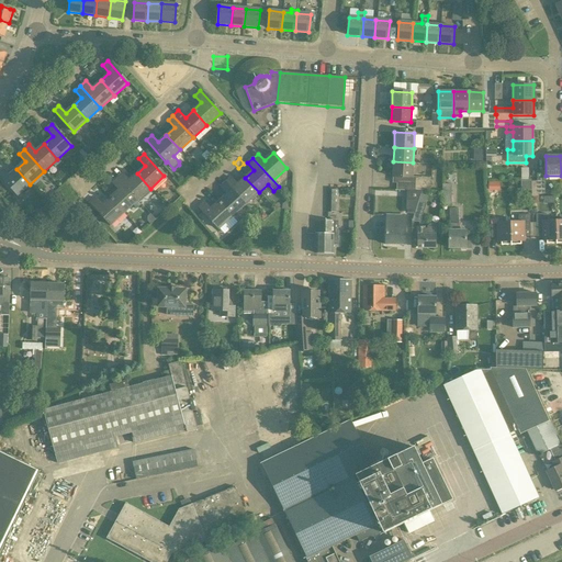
[(413,177),(413,163),(393,161),(393,177),(393,183),(397,183),(414,184),(414,177),(413,177)]
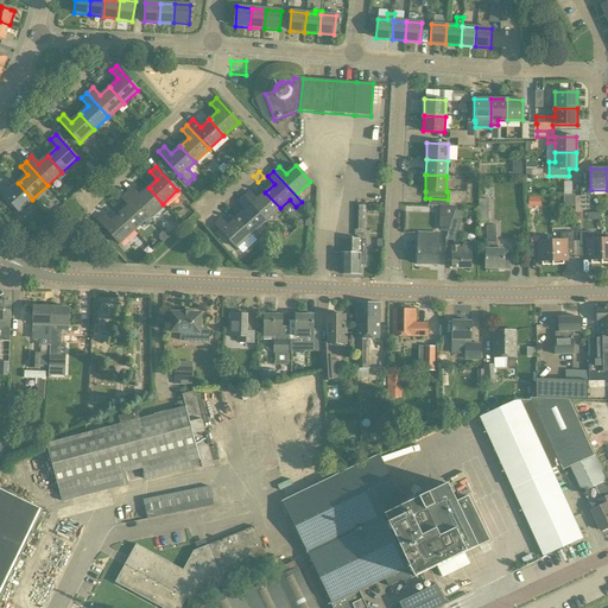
[(0,191),(18,211),(32,200),(18,183),(10,190),(2,183),(0,184),(0,191)]
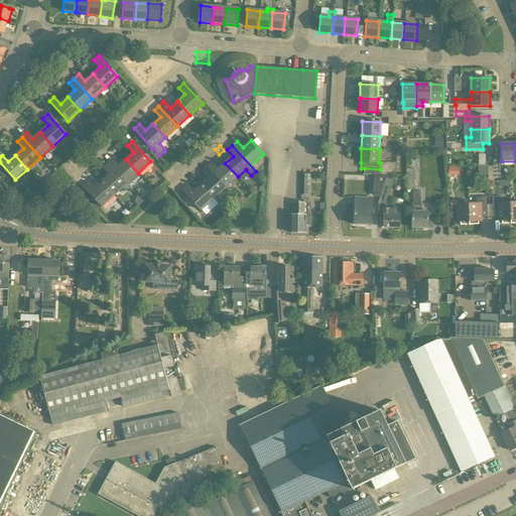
[(112,159),(107,164),(126,184),(138,173),(126,159),(118,166),(112,159)]
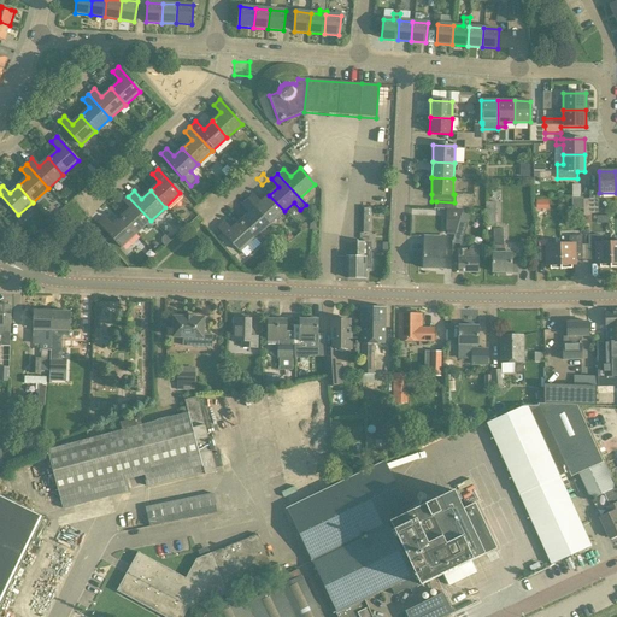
[(474,195),(454,194),(454,203),(453,210),(471,210),(472,210),(474,195)]
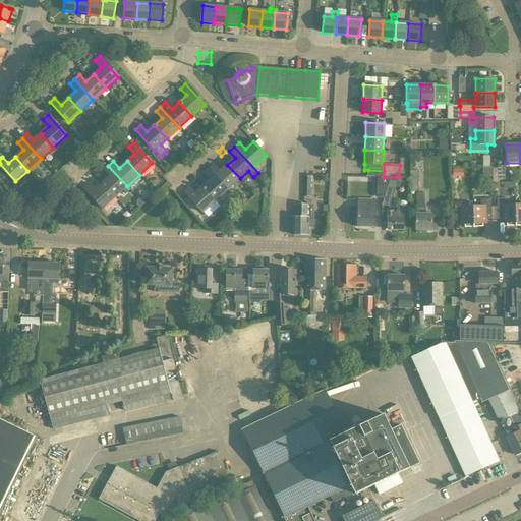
[(214,165),(209,169),(228,189),(240,178),(227,165),(220,171),(214,165)]
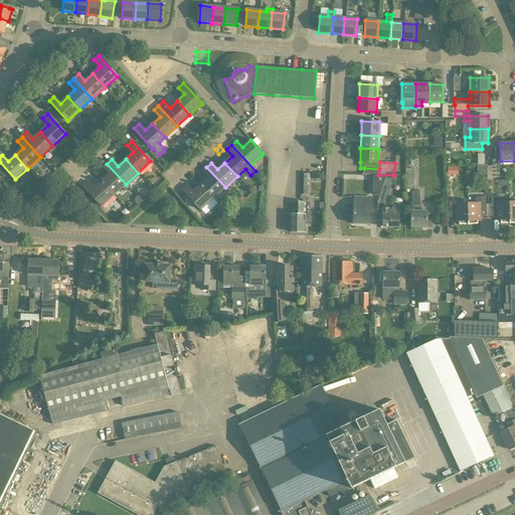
[(109,174),(101,181),(113,195),(126,184),(107,164),(103,167),(109,174)]
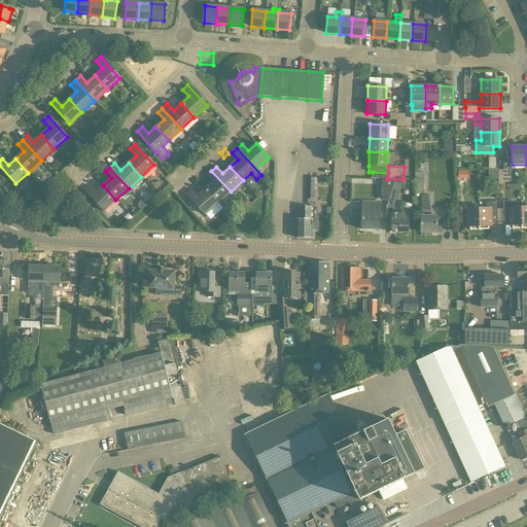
[(217,203),(231,191),(211,171),(207,175),(213,182),(205,189),(217,203)]
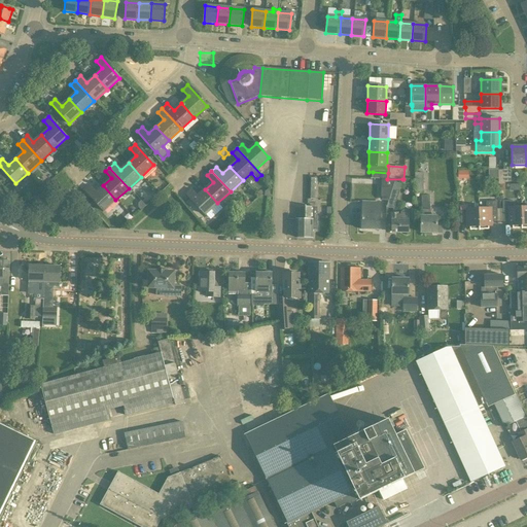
[(415,192),(423,192),(423,173),(415,173),(415,192)]
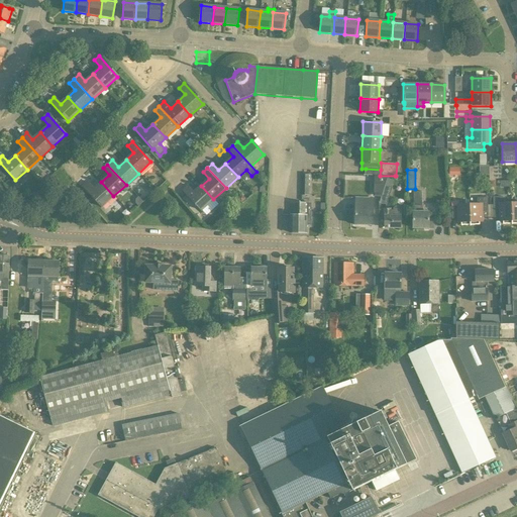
[(391,187),(395,176),(380,176),(373,176),(372,185),(379,185),(379,194),(378,194),(378,196),(379,197),(381,197),(385,185),(391,187)]
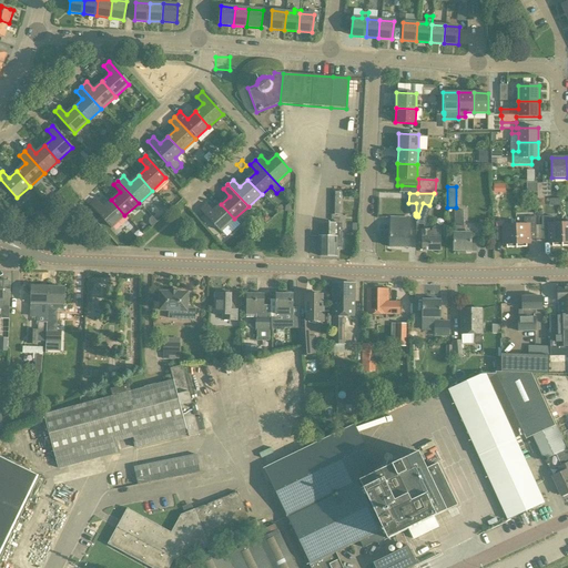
[(111,227),(124,215),(111,200),(102,208),(95,200),(90,205),(111,227)]
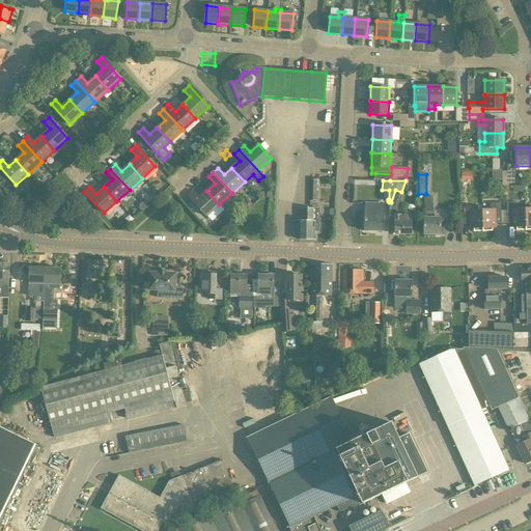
[(403,193),(401,192),(395,190),(391,202),(389,211),(397,211),(403,193)]
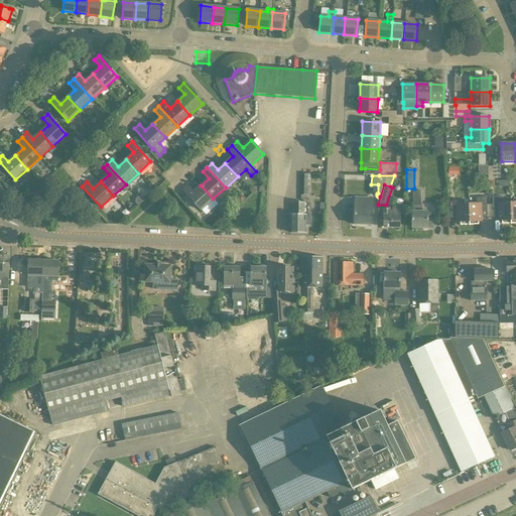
[(201,211),(213,199),(201,185),(194,192),(187,185),(182,189),(201,211)]
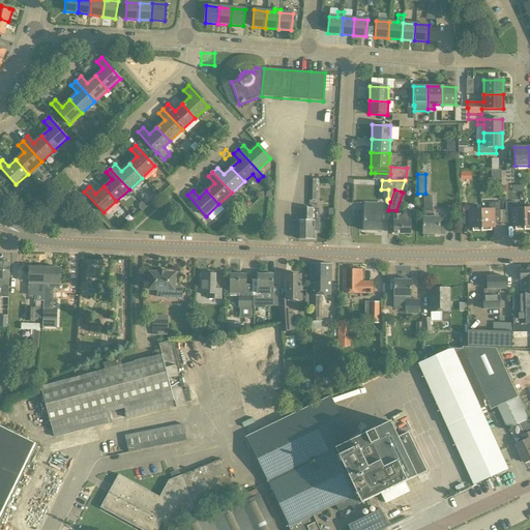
[(423,197),(423,217),(423,234),(439,234),(439,217),(434,217),(434,197),(423,197)]
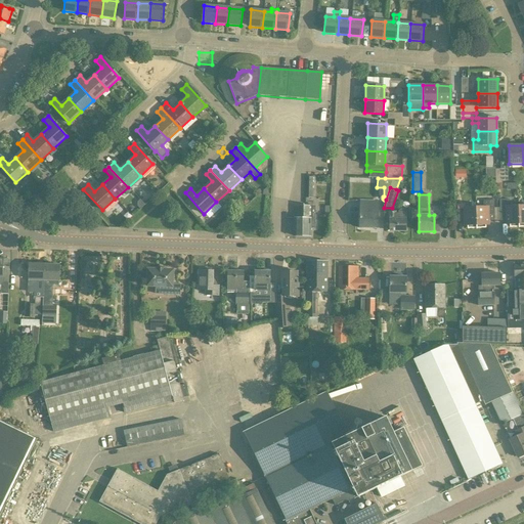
[(482,207),(476,208),(476,228),(485,228),(485,225),(488,225),(488,221),(494,221),(493,200),(483,201),(482,207)]
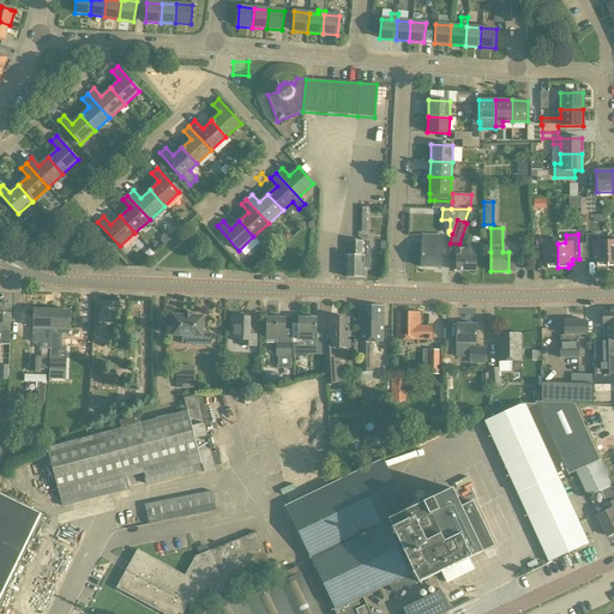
[(585,234),(585,244),(587,259),(594,258),(594,263),(597,263),(597,266),(608,266),(607,241),(600,242),(597,234),(585,234)]
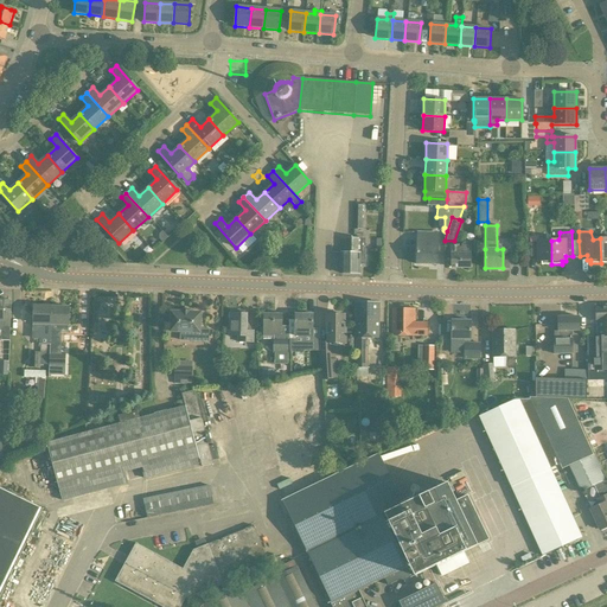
[(417,232),(416,264),(436,264),(438,232),(417,232)]
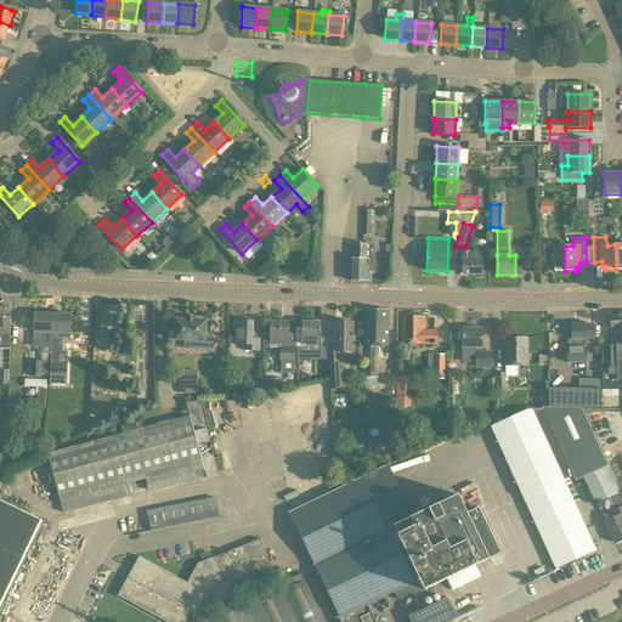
[(354,244),(354,259),(349,259),(349,280),(368,281),(369,271),(375,272),(374,244),(354,244)]
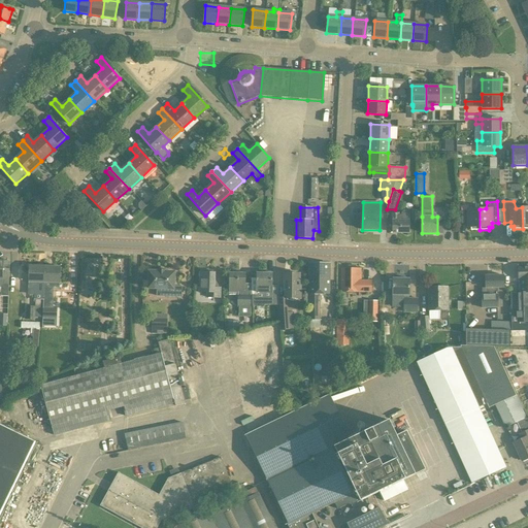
[(470,230),(480,230),(480,209),(467,209),(467,210),(461,210),(461,224),(467,224),(468,227),(470,227),(470,230)]
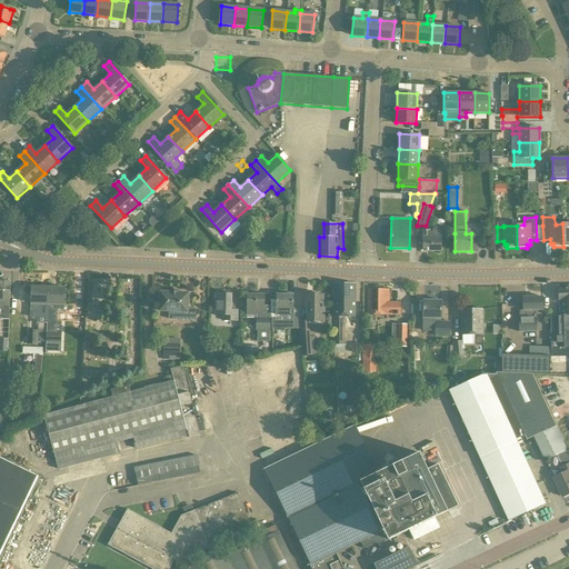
[(422,231),(422,238),(422,251),(440,251),(440,238),(442,235),(443,229),(440,227),(436,227),(432,229),(432,231),(422,231)]
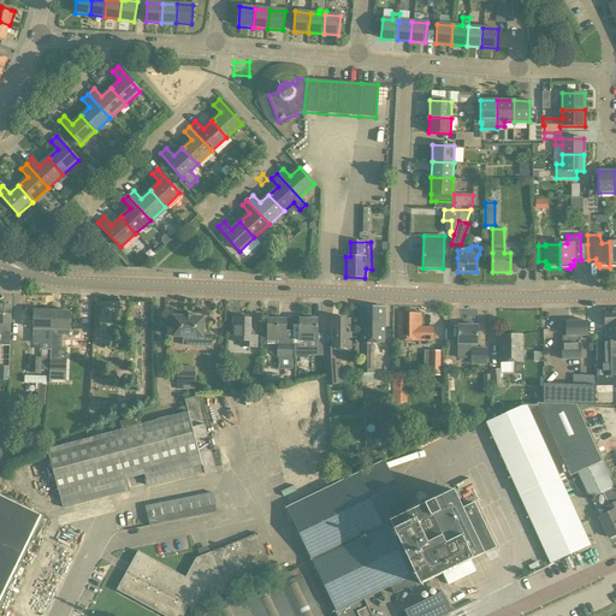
[(12,306),(4,304),(0,304),(0,333),(11,333),(12,306)]
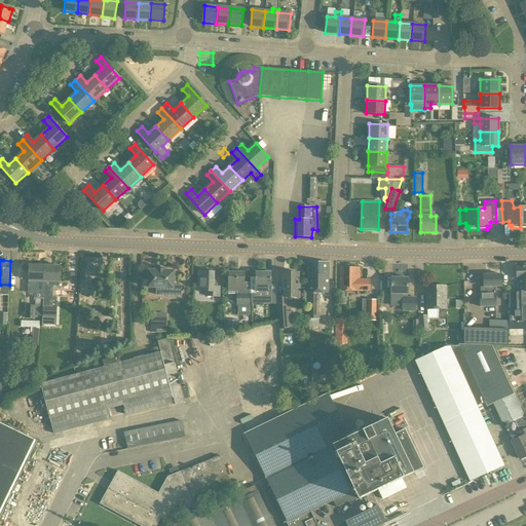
[(308,263),(307,293),(308,318),(318,318),(318,303),(313,303),(313,293),(328,293),(329,263),(308,263)]
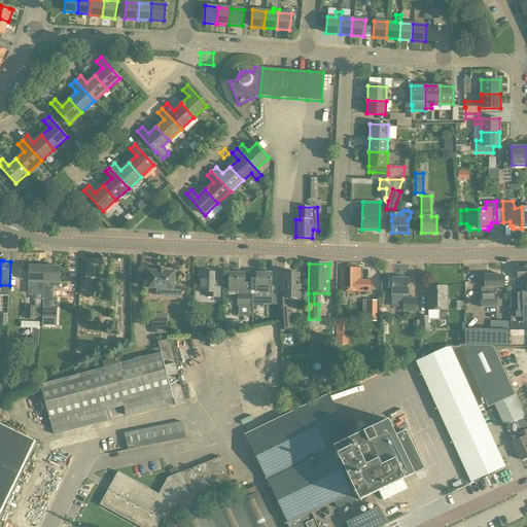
[(526,292),(526,265),(517,266),(518,280),(518,292),(526,292)]
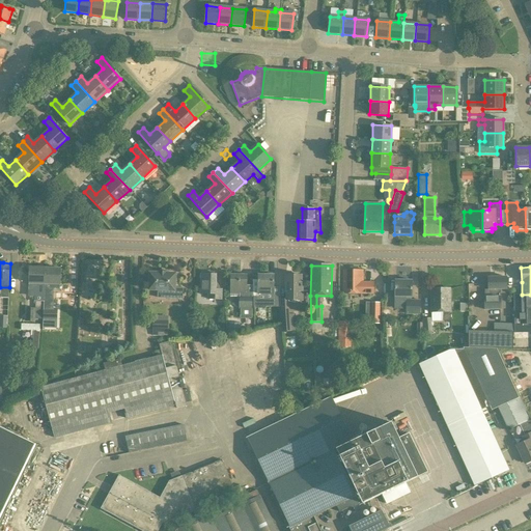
[(37,288),(37,283),(44,283),(45,269),(30,269),(29,283),(30,283),(30,287),(37,288)]
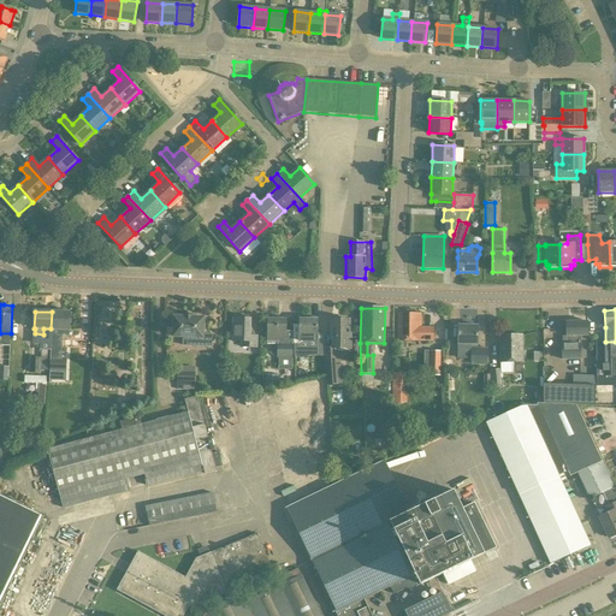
[(51,329),(60,330),(60,335),(69,335),(69,330),(70,330),(70,313),(52,312),(51,329)]
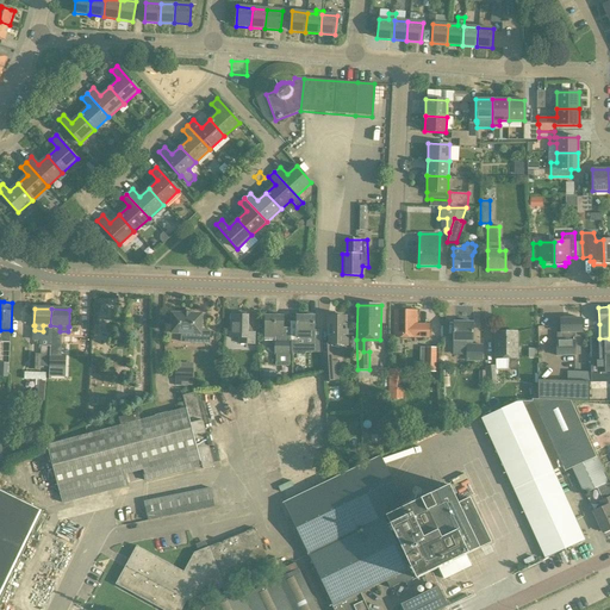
[(394,337),(416,338),(430,338),(430,325),(417,324),(417,311),(394,310),(394,337)]
